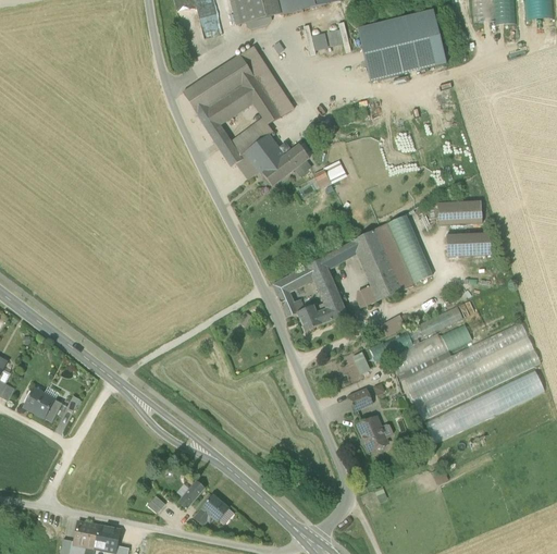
[(232,0),(238,23),(247,21),(270,15),(272,14),(268,0),(232,0)]
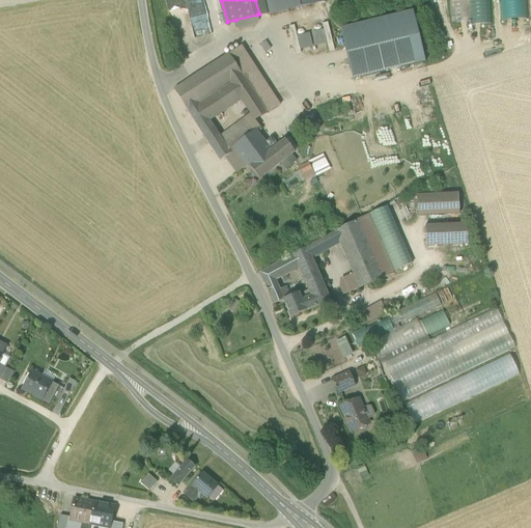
[(255,0),(259,14),(268,11),(264,0),(255,0)]
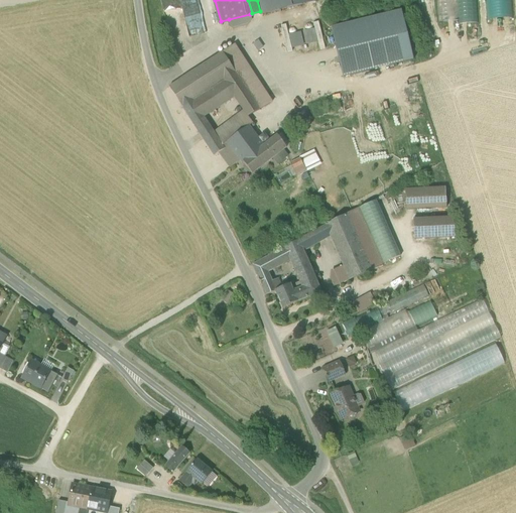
[(259,0),(262,12),(311,0),(259,0)]
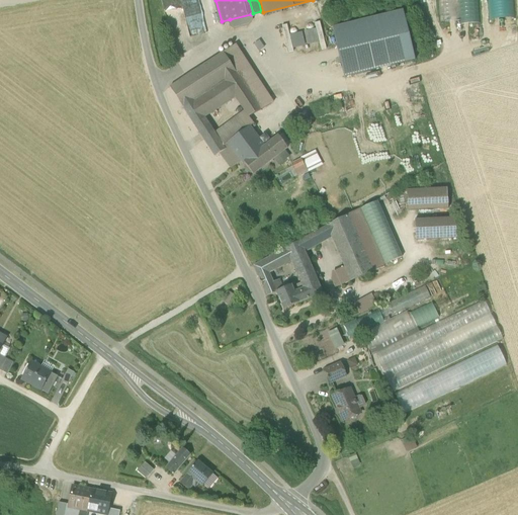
[(461,21),(481,20),(479,0),(439,0),(441,14),(453,13),(454,17),(461,17),(461,21)]
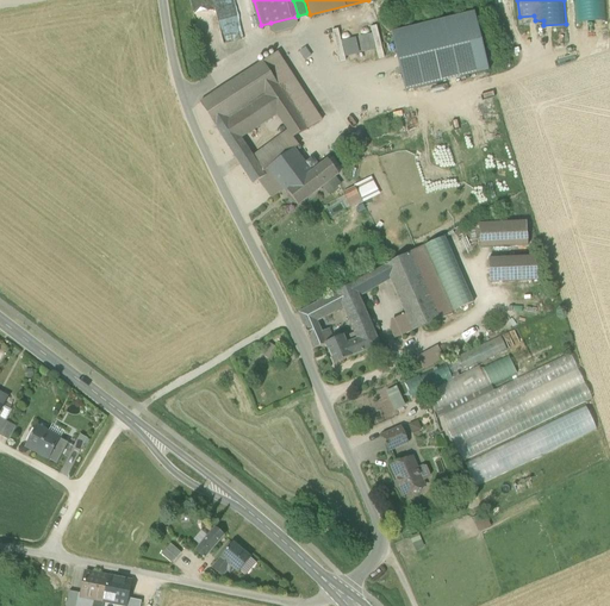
[(391,31),(405,88),(489,68),(474,10),(391,31)]
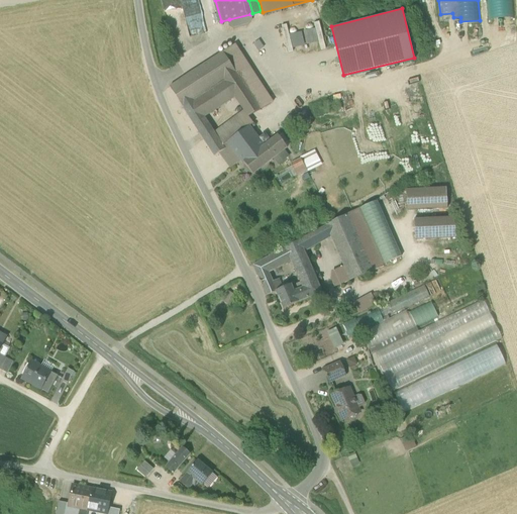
[(250,14),(229,19),(230,24),(233,26),(247,23),(251,17),(250,14)]
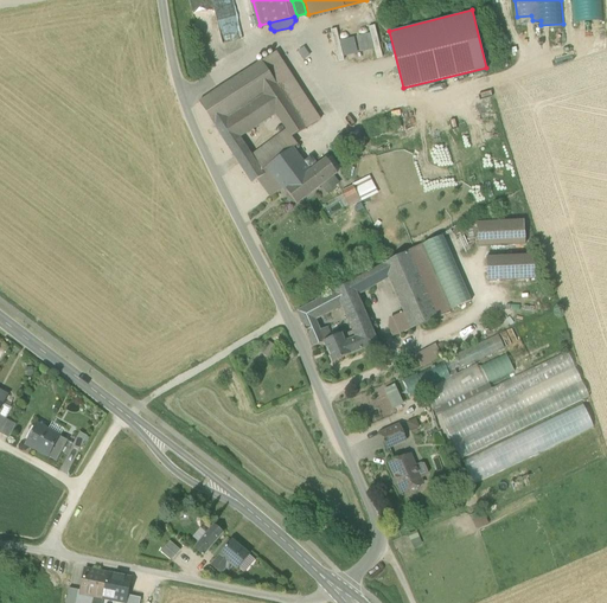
[(369,24),(371,32),(342,39),(339,25),(331,26),(338,57),(376,50),(377,55),(384,53),(378,21),(369,24)]
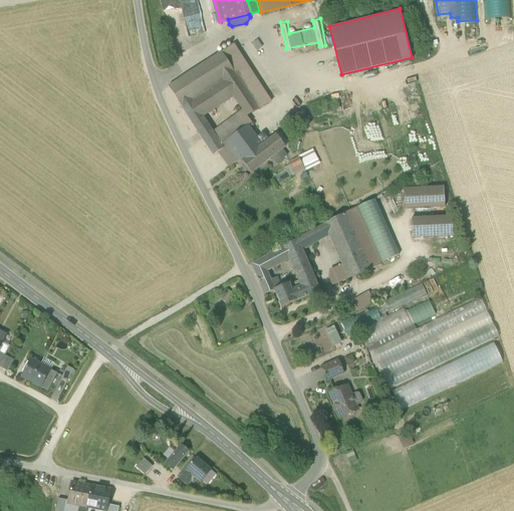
[(234,42),(222,50),(259,107),(271,99),(234,42)]
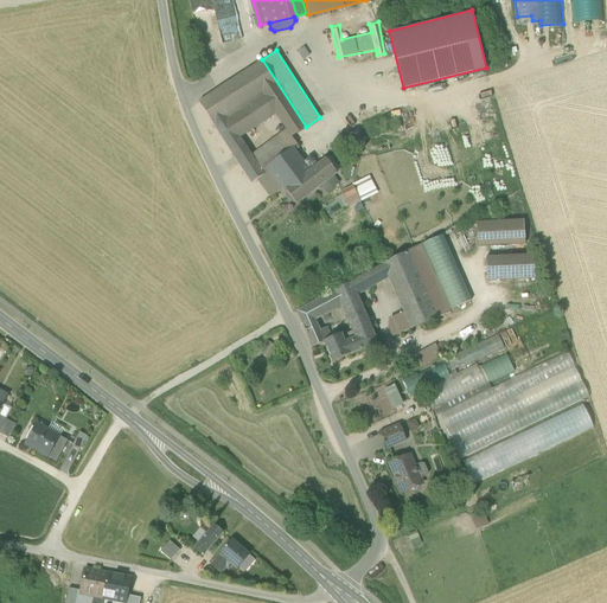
[(199,100),(235,154),(247,146),(240,135),(276,111),(286,127),(292,135),(292,134),(306,127),(262,59),(199,100)]
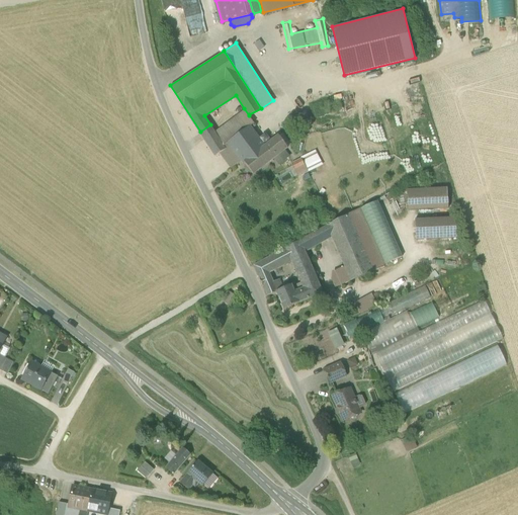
[(244,108),(214,131),(226,147),(230,144),(228,141),(250,123),(250,124),(254,121),(249,114),(249,115),(244,108)]
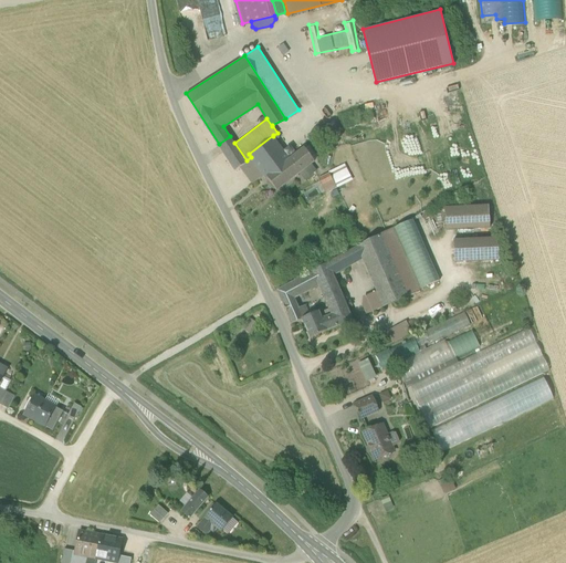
[(263,174),(265,177),(266,176),(266,175),(290,157),(273,136),(273,135),(249,154),(251,157),(263,174)]
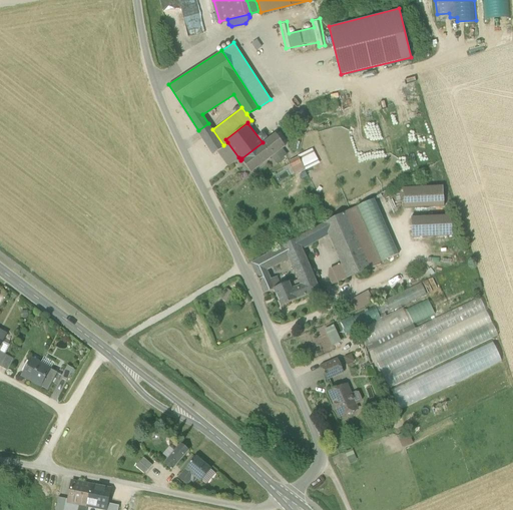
[(198,130),(202,136),(212,129),(208,123),(198,130)]
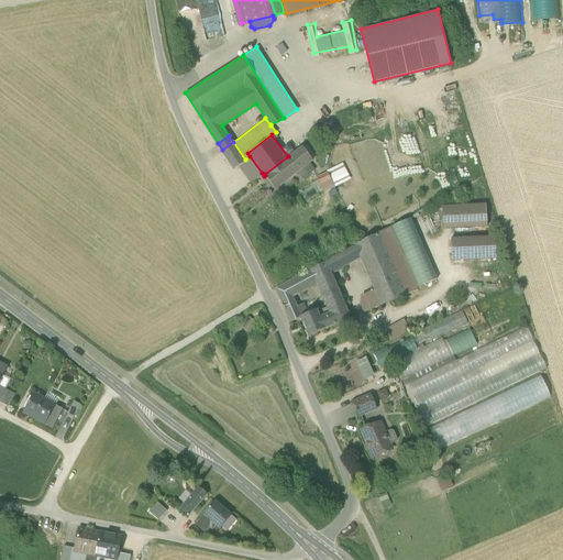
[(245,160),(233,142),(222,150),(233,167),(240,164),(245,160)]
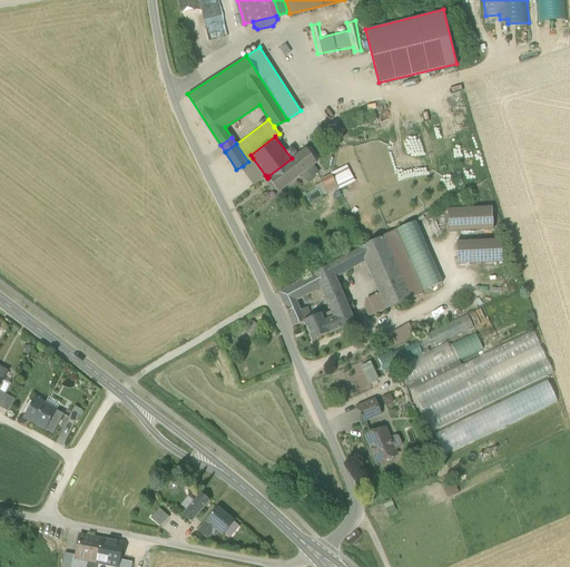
[(312,145),(306,148),(316,160),(321,157),(312,145)]
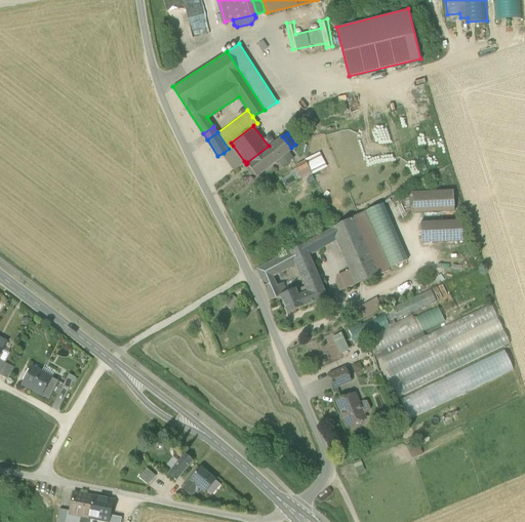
[(247,163),(256,174),(278,158),(289,150),(291,148),(282,136),(282,135),(269,146),(247,162),(247,163)]
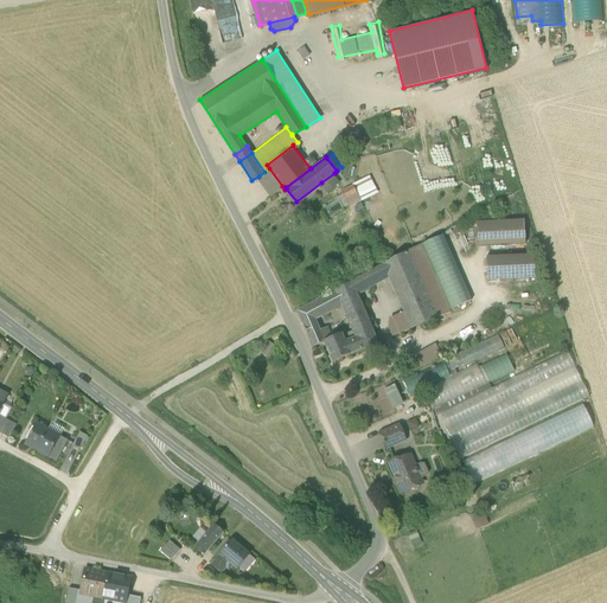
[(259,177),(272,194),(282,186),(269,168),(264,172),(259,177)]
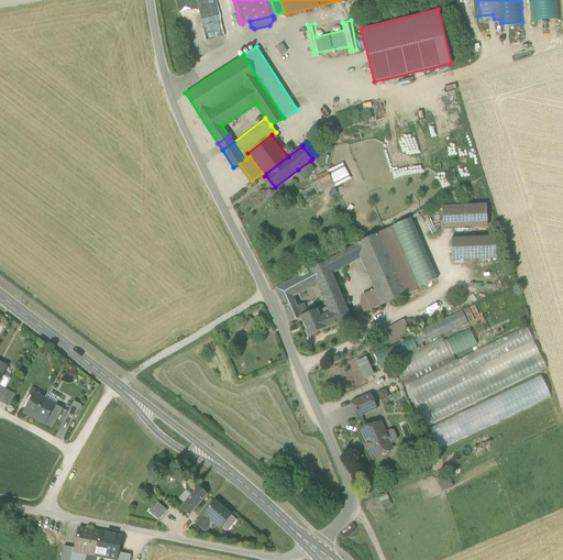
[(310,161),(298,169),(302,176),(315,167),(310,161)]
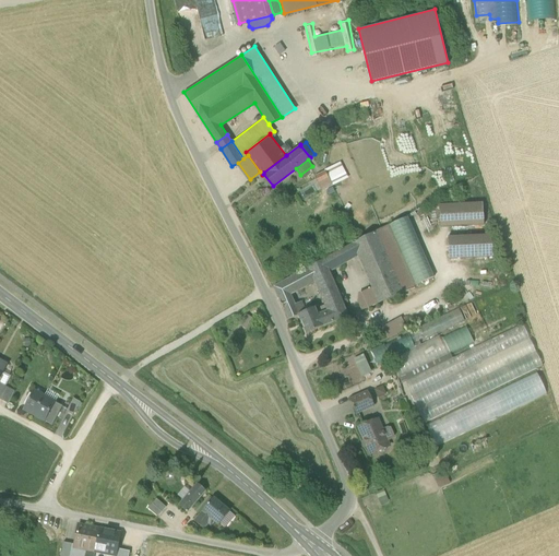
[(324,168),(325,169),(332,182),(333,184),(342,178),(334,163),(324,168)]
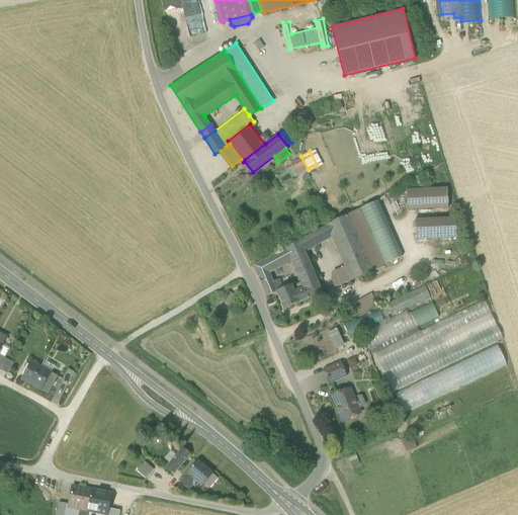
[(291,162),(297,174),(308,169),(301,157),(291,162)]
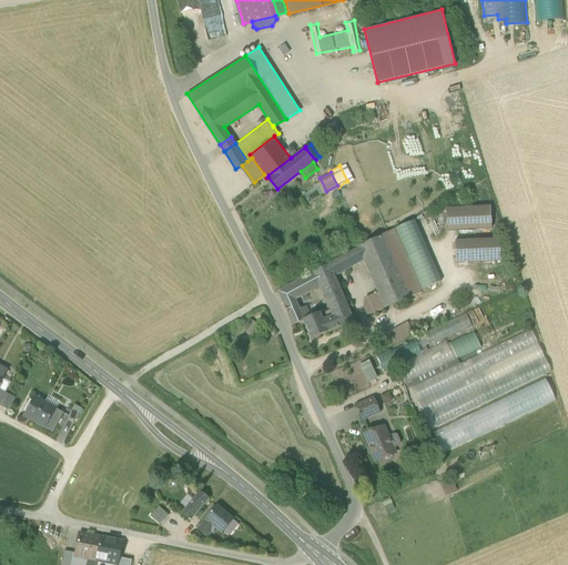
[(446,207),(447,229),(492,226),(490,204),(446,207)]
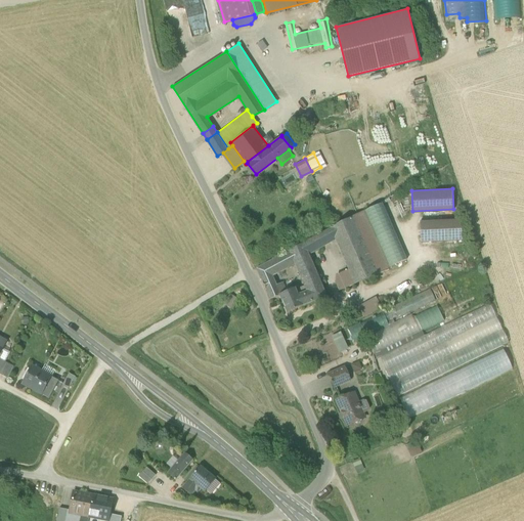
[(406,258),(393,227),(382,201),(365,209),(377,235),(389,265),(406,258)]
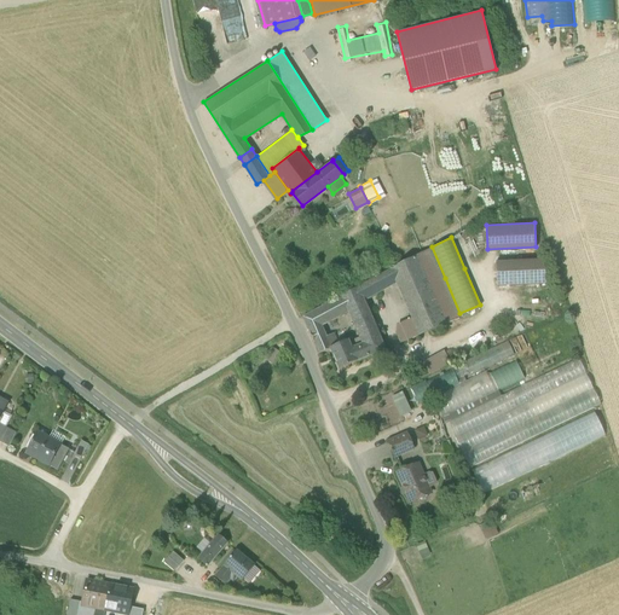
[(429,247),(416,254),(446,321),(460,317),(429,247)]
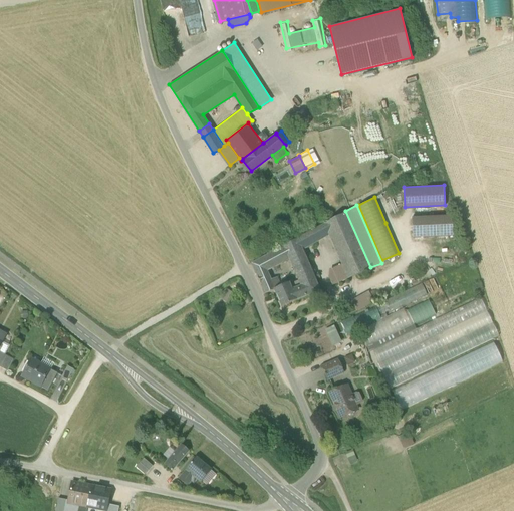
[(345,211),(324,222),(329,233),(342,264),(348,277),(370,267),(345,211)]
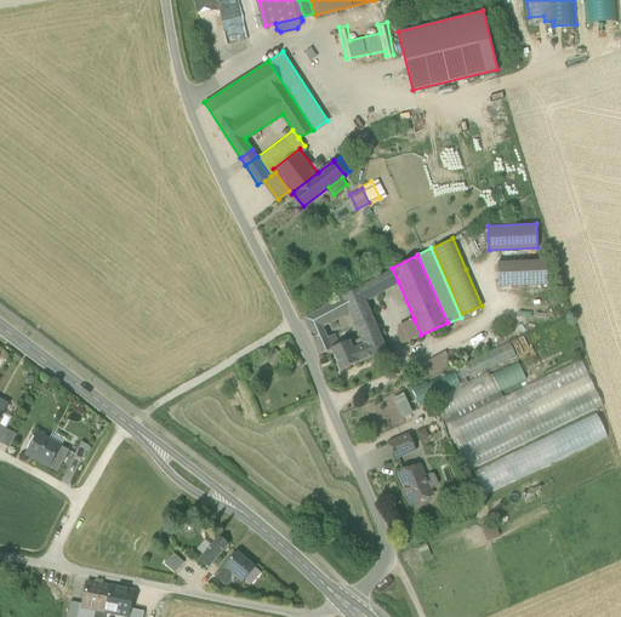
[(497,261),(499,285),(547,283),(546,258),(497,261)]
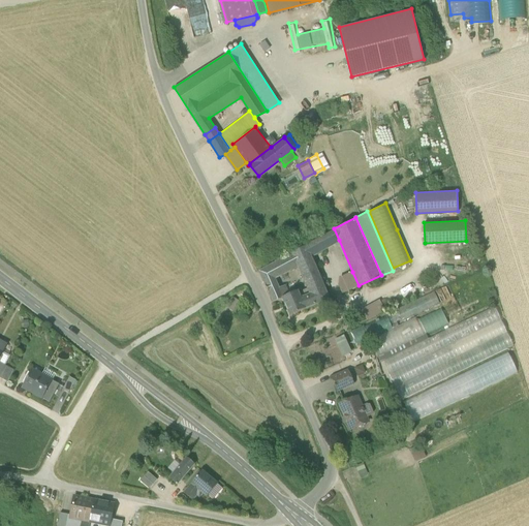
[(334,228),(306,244),(311,255),(339,240),(334,228)]
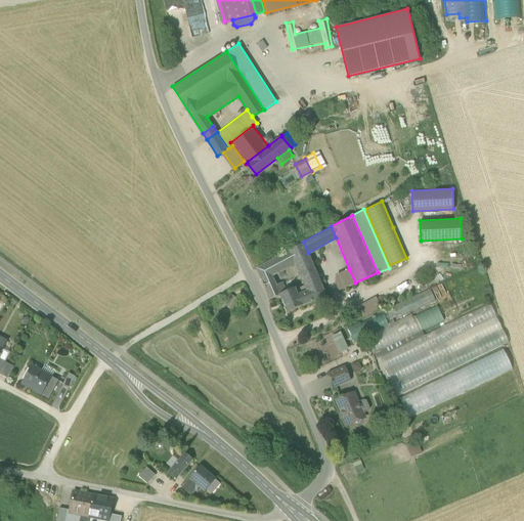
[(303,242),(289,249),(295,262),(306,290),(311,301),(326,295),(308,253),(303,242)]
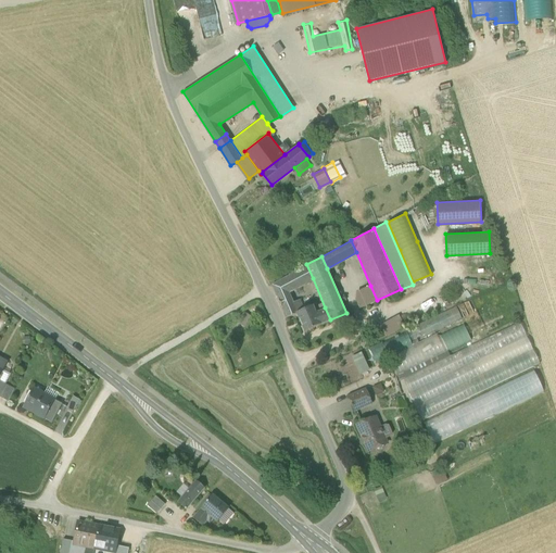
[(306,264),(282,277),(289,291),(313,278),(306,264)]
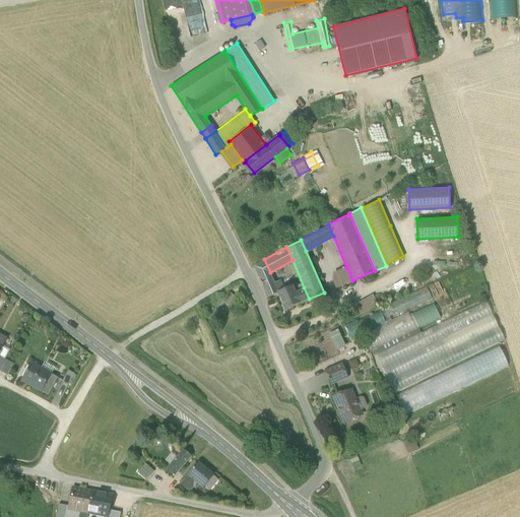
[(254,265),(260,278),(271,274),(270,272),(264,259),(254,265)]
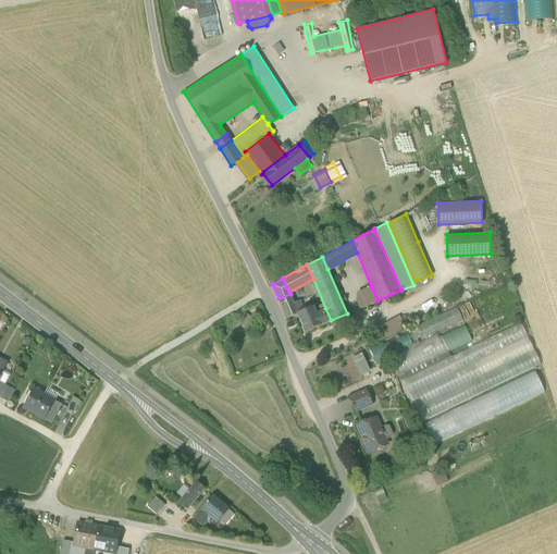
[(360,307),(378,300),(371,286),(360,290),(358,302),(360,307)]
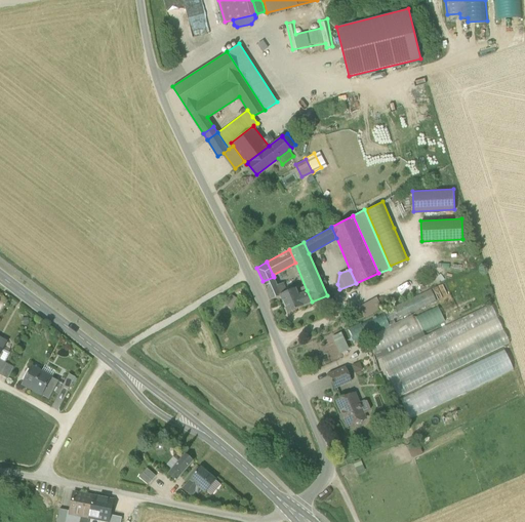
[(277,284),(274,277),(263,281),(267,290),(277,285),(277,284)]
